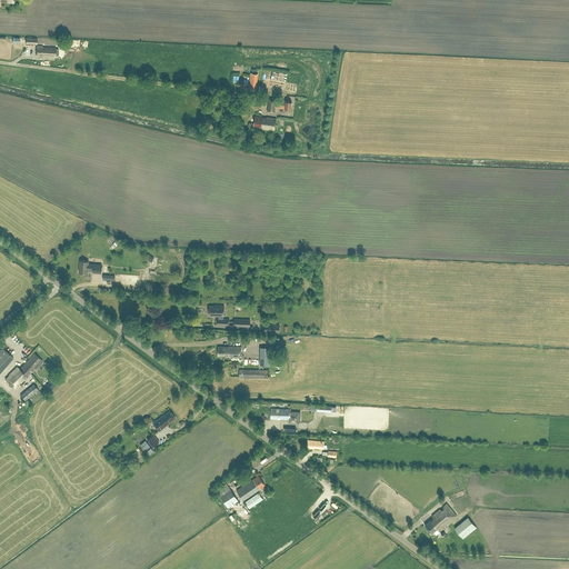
[(37,56),(56,57),(56,47),(42,47),(42,46),(37,46),(37,56)]
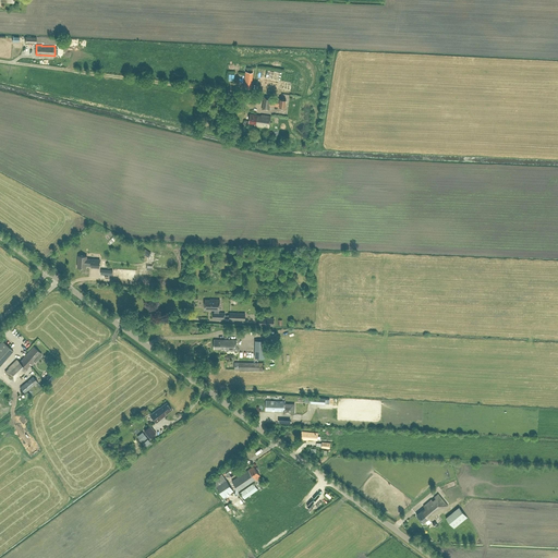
[(280,107),(280,106),(286,107),(287,100),(280,99),(280,100),(270,99),(265,98),(263,109),(269,110),(270,106),(280,107)]
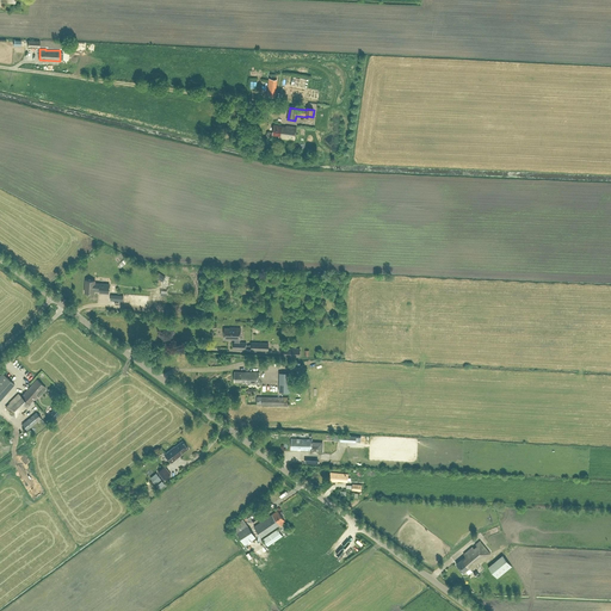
[(284,137),(295,140),(296,127),(283,125),(273,124),(272,134),(284,136),(284,137)]
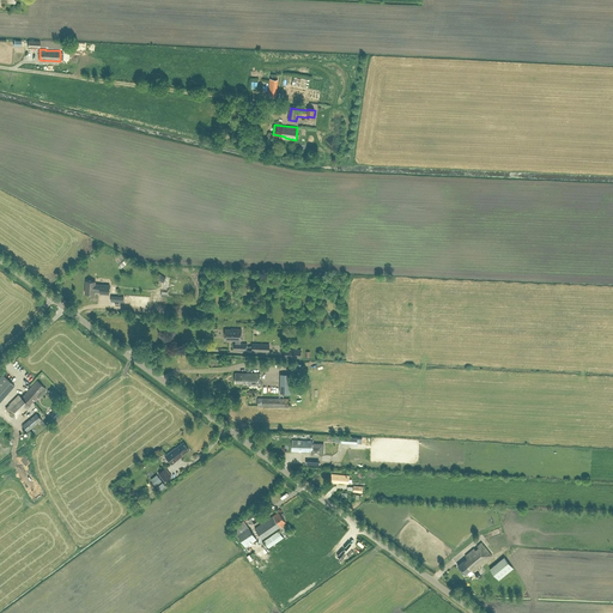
[(95,291),(101,291),(99,293),(109,293),(110,285),(101,285),(101,286),(95,285),(96,281),(86,280),(85,293),(95,293),(95,291)]
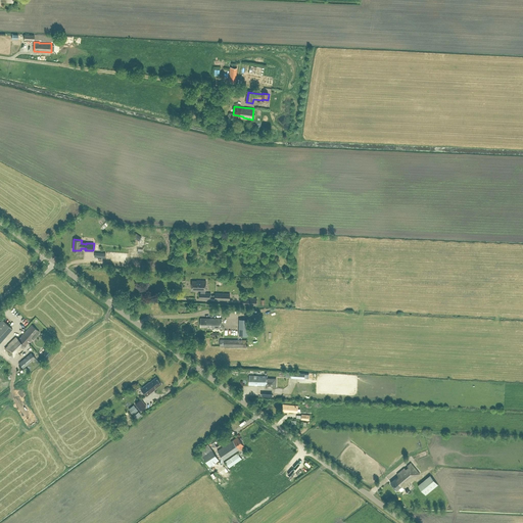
[(210,299),(210,293),(205,292),(205,290),(206,280),(197,280),(197,281),(192,281),(192,289),(198,290),(201,290),(201,292),(200,292),(199,298),(210,299)]
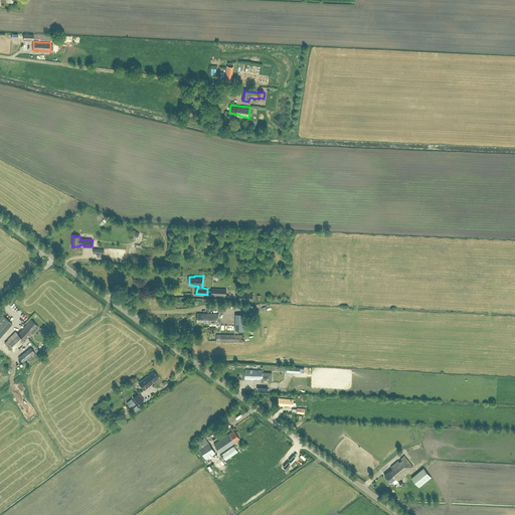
[(208,322),(208,323),(218,324),(218,313),(208,313),(198,313),(197,321),(208,322)]
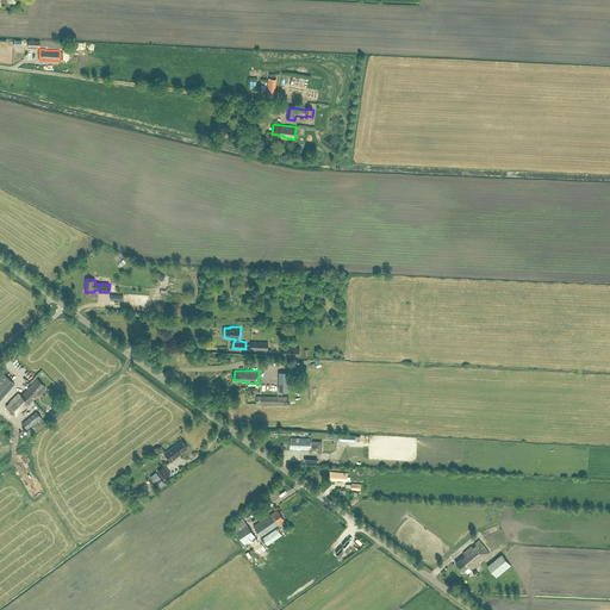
[(0,399),(14,383),(1,372),(0,373),(0,399)]
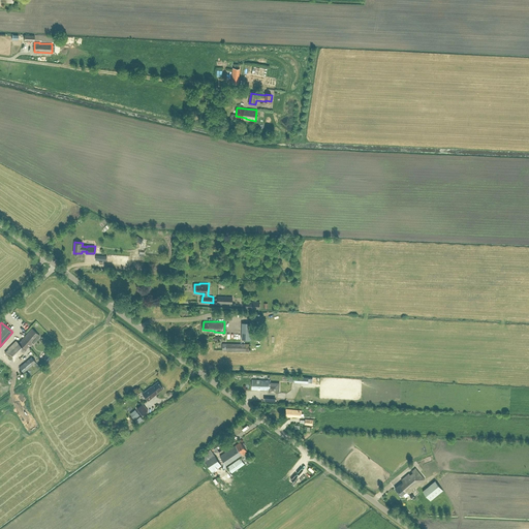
[(250,339),(251,322),(242,322),(241,338),(250,339)]
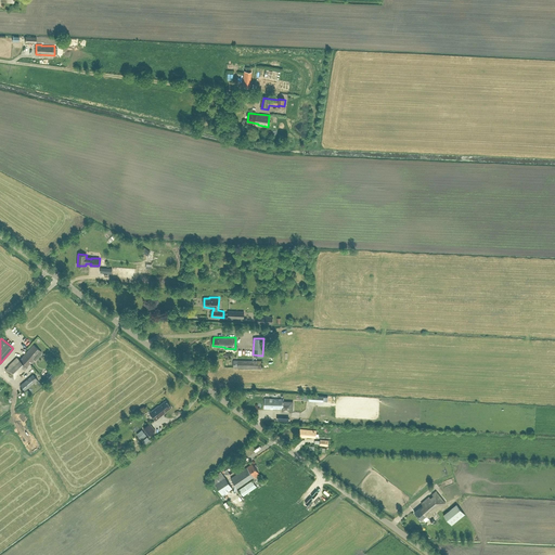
[(14,378),(20,373),(21,373),(34,359),(35,360),(41,352),(33,345),(20,360),(16,357),(5,370),(14,378)]
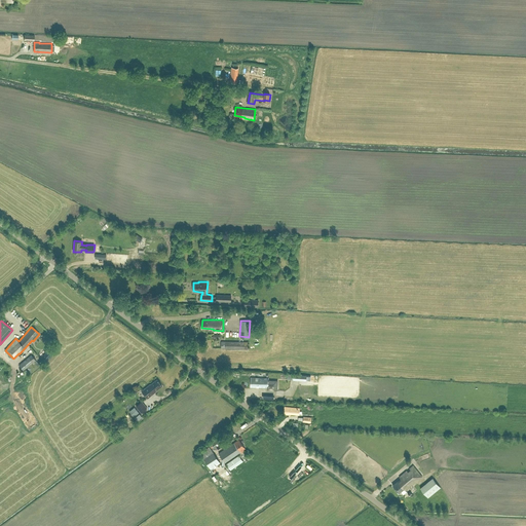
[(221,348),(248,349),(248,341),(221,341),(221,348)]
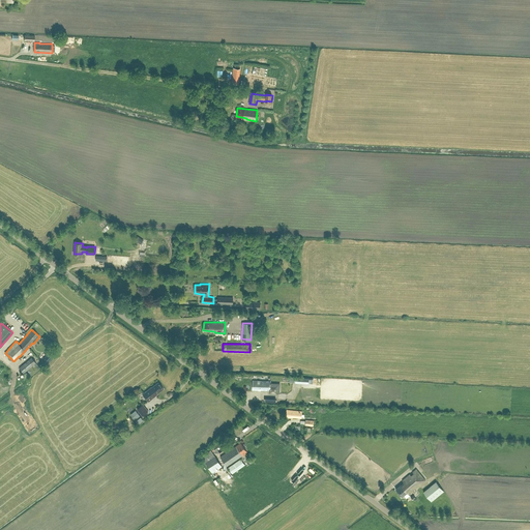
[(54,355),(50,351),(42,358),(48,362),(54,355)]
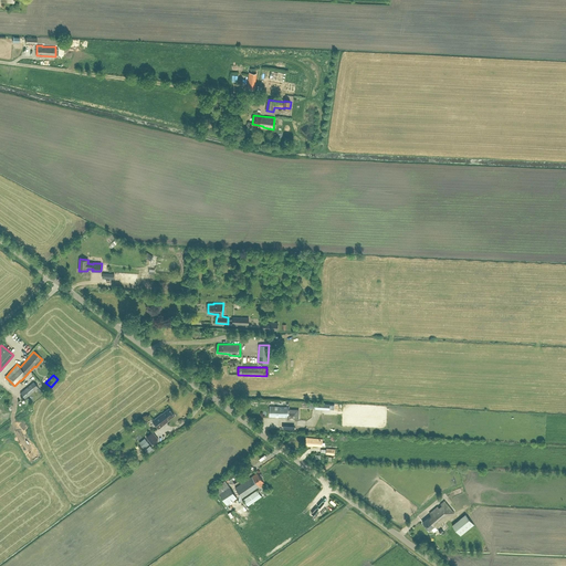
[(24,398),(37,389),(38,390),(40,389),(39,387),(33,381),(20,392),(24,398)]
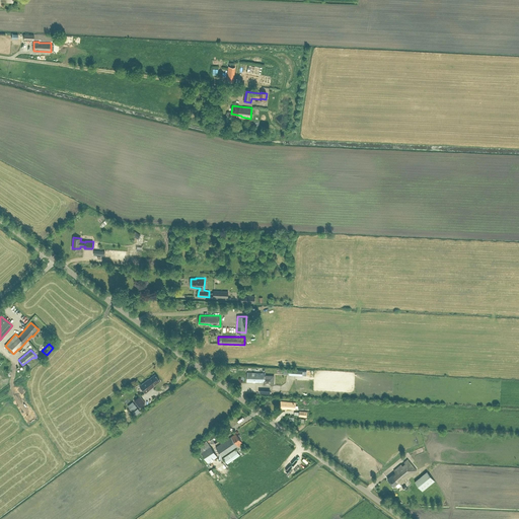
[(265,373),(247,372),(247,381),(265,382),(265,383),(273,383),(274,377),(265,377),(265,373)]
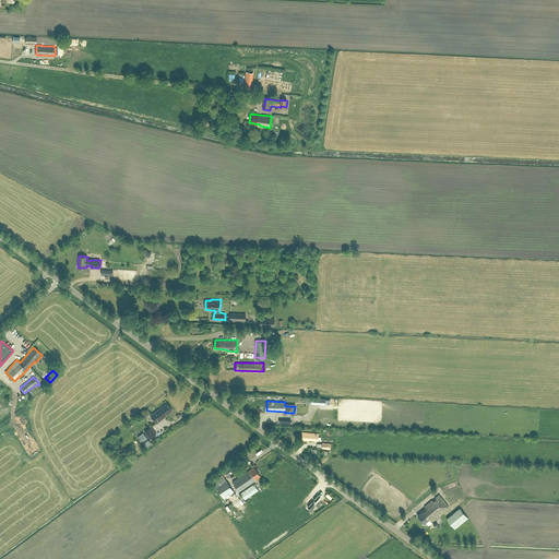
[(173,409),(167,403),(161,408),(159,408),(151,416),(156,424),(164,417),(173,409)]
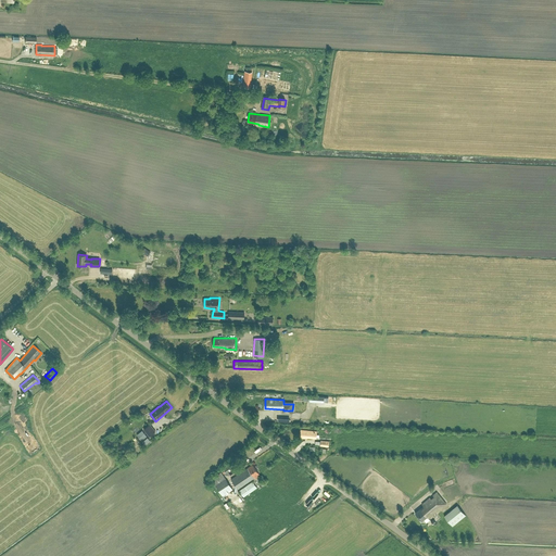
[(150,424),(143,429),(149,437),(155,431),(150,424)]
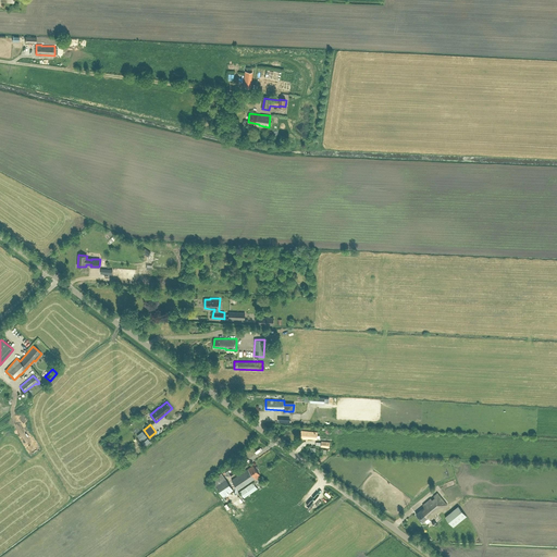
[(143,431),(137,435),(141,441),(147,436),(143,431)]
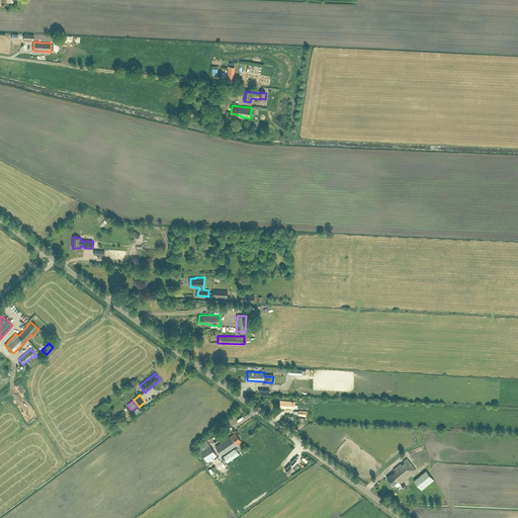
[(109,433),(112,431),(106,425),(103,427),(109,433)]
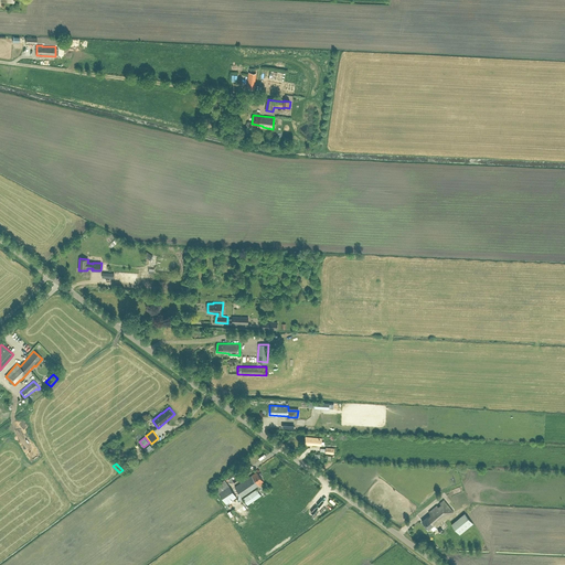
[(231,481),(237,476),(233,471),(227,477),(231,481)]
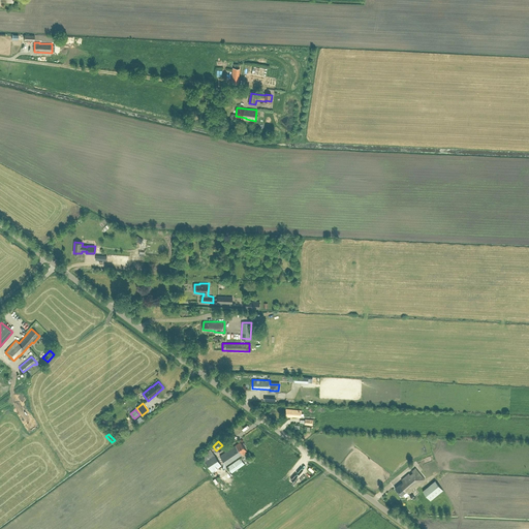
[(226,465),(242,454),(243,455),(246,453),(245,452),(247,450),(241,441),(220,456),(226,465)]
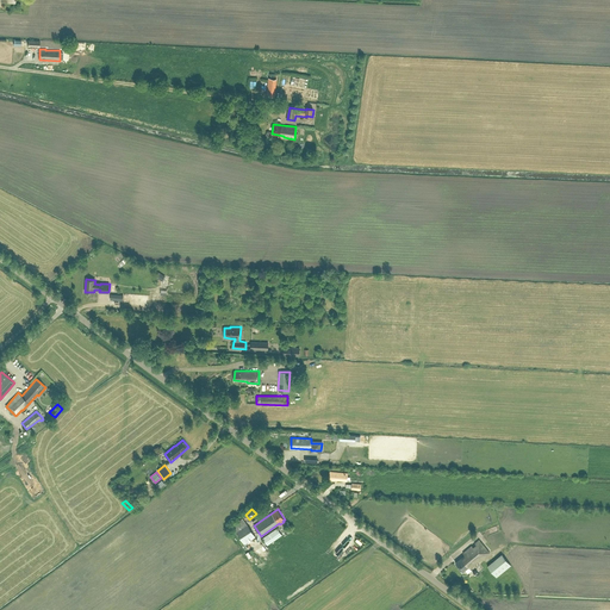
[(255,536),(254,534),(243,517),(231,524),(244,545),(255,536)]
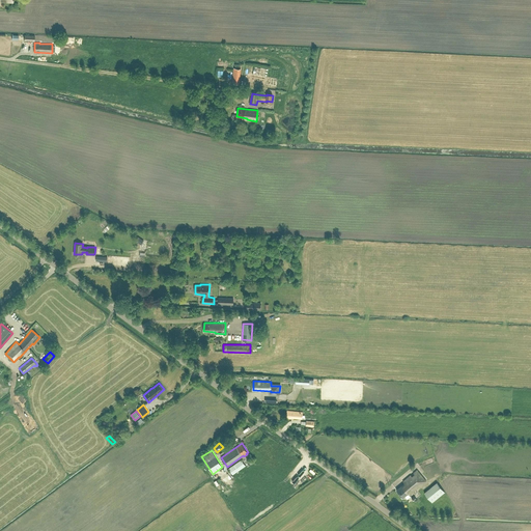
[(242,459),(233,465),(228,468),(232,474),(246,466),(242,459)]
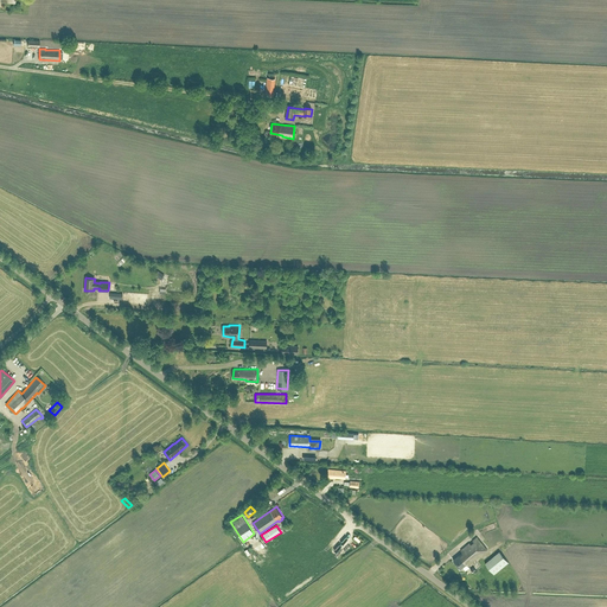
[(486,550),(477,538),(475,537),(460,550),(461,553),(453,560),(460,569),(466,564),(467,566),(486,550)]
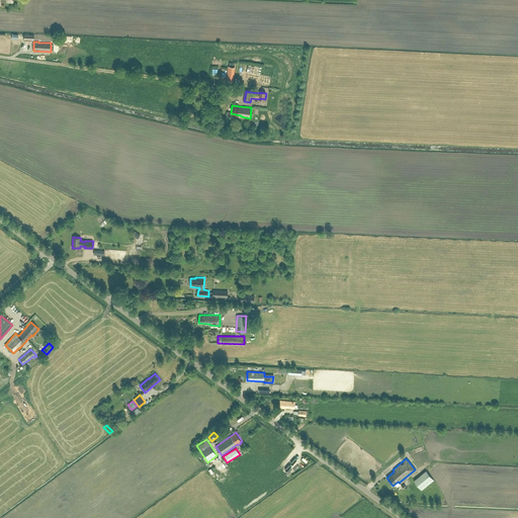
[(422,489),(435,481),(428,469),(415,478),(422,489)]
